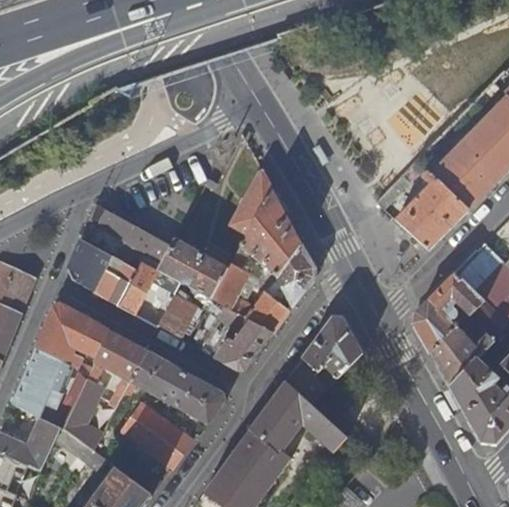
[(491,81),(500,89),(508,79),(508,77),(501,70),(491,81)]
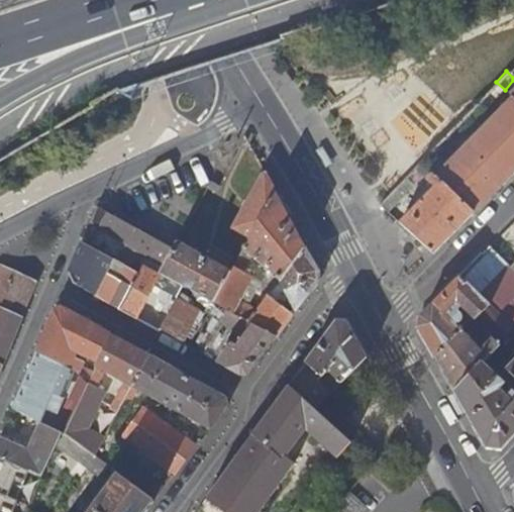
[(496,184),(513,165),(513,99),(505,90),(500,94),(504,98),(434,173),(472,208),(496,184)]
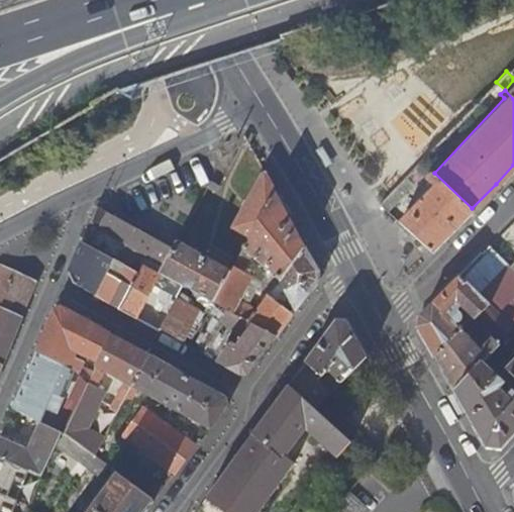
[(457,223),(472,208),(434,173),(421,160),(381,201),(388,208),(420,173),(423,176),(432,184),(426,190),(399,218),(432,249),(457,223)]
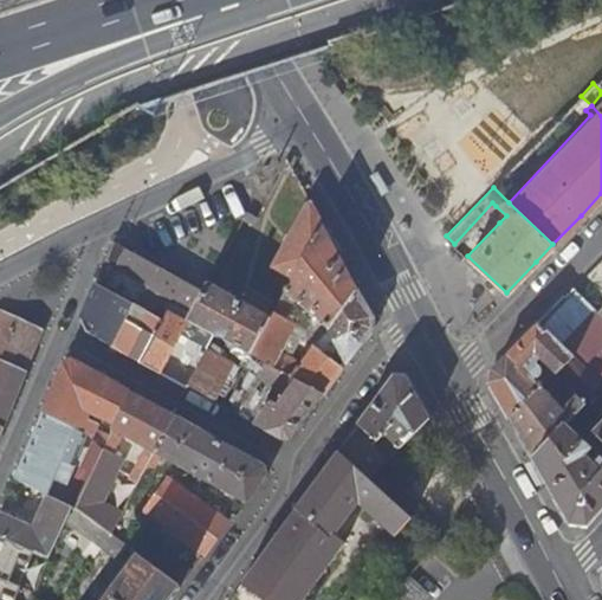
[(290,275),(319,221),(306,198),(270,264),(290,275)]
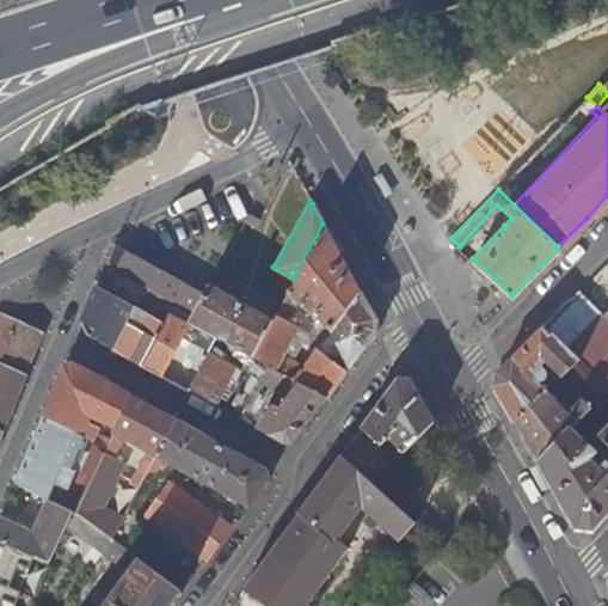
[(495,216),(504,225),(511,218),(501,208),(495,216)]
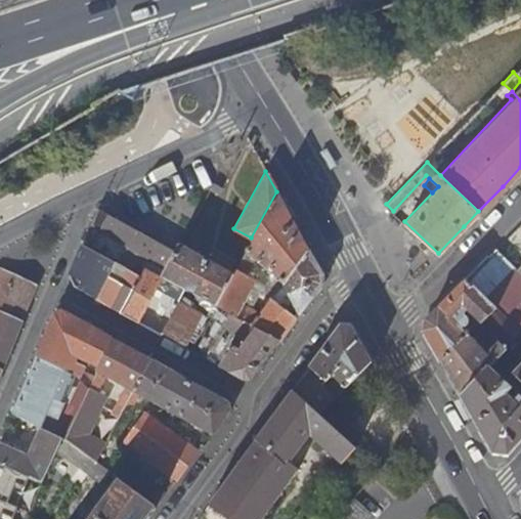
[(299,233),(276,191),(251,238),(244,250),(271,272),(264,283),(275,290),(281,282),(281,280),(306,248),(299,233)]
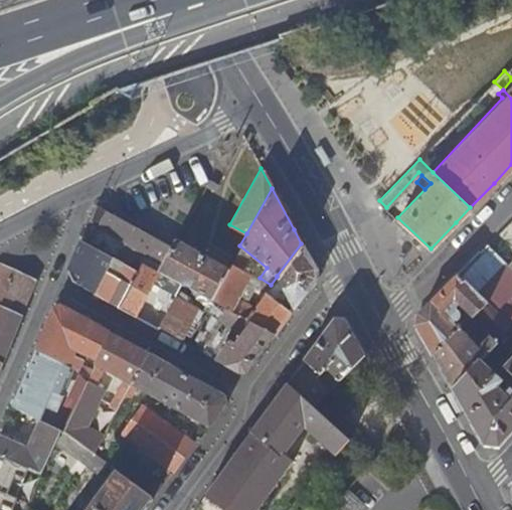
[(94,203),(87,220),(162,262),(171,245),(94,203)]
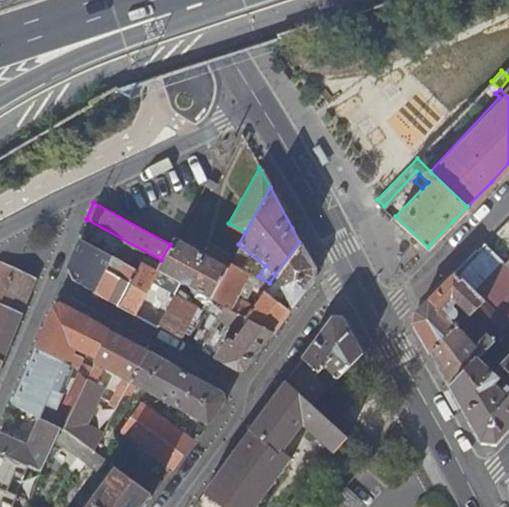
[(122,261),(135,269),(141,259),(82,228),(78,237),(117,258),(122,261)]
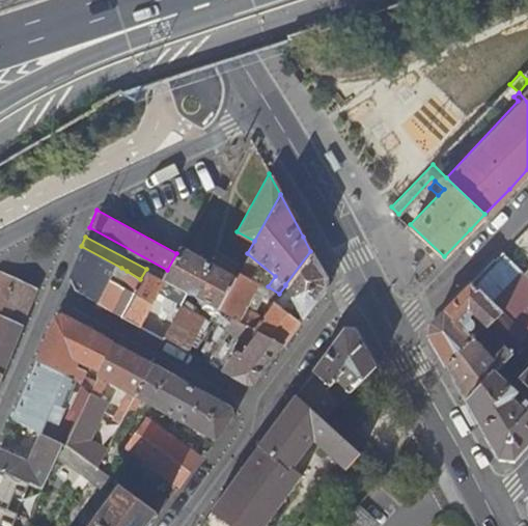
[(73,286),(120,313),(140,279),(127,271),(119,283),(110,278),(114,270),(118,272),(121,268),(81,246),(68,276),(73,286)]
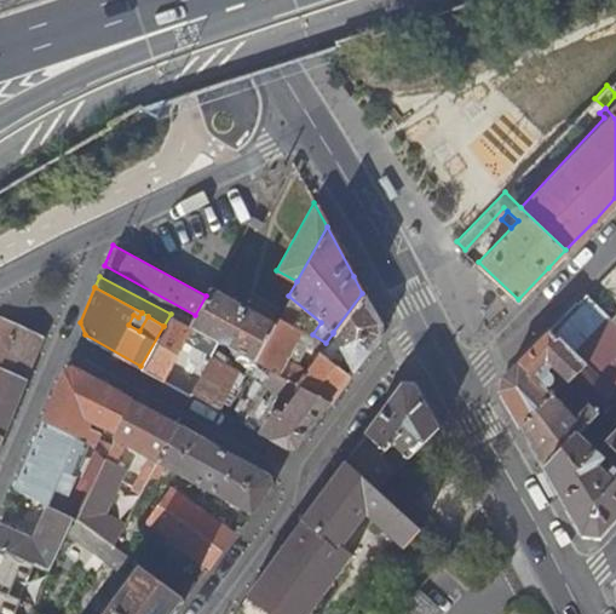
[(274,323),(209,287),(206,296),(195,315),(189,325),(191,326),(203,332),(217,340),(222,331),(232,337),(228,345),(253,360),(253,359),(274,323)]
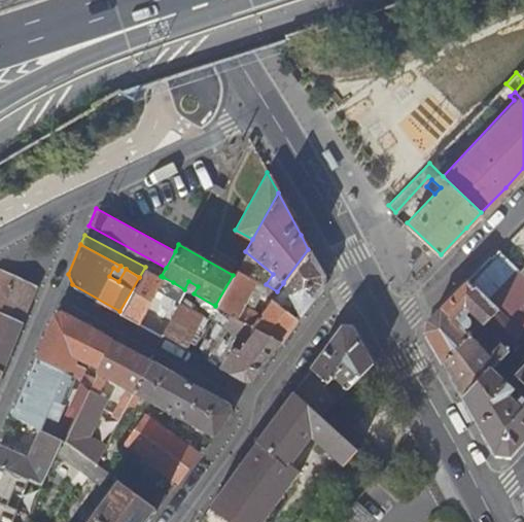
[(321,274),(308,249),(283,282),(283,283),(289,292),(283,297),(288,305),(294,302),(301,313),(321,284),(321,274)]
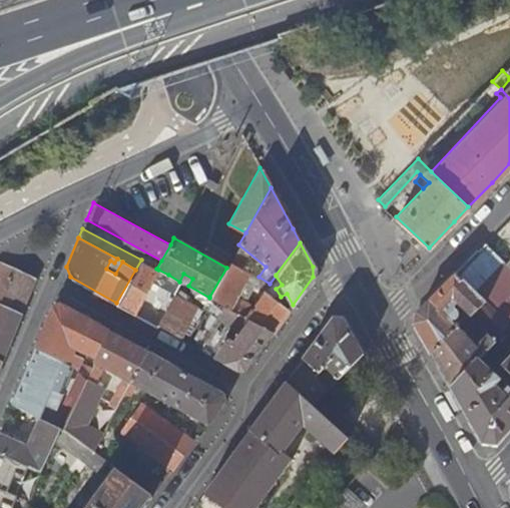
[(116,303),(133,313),(158,270),(156,269),(141,260),(135,270),(116,303)]
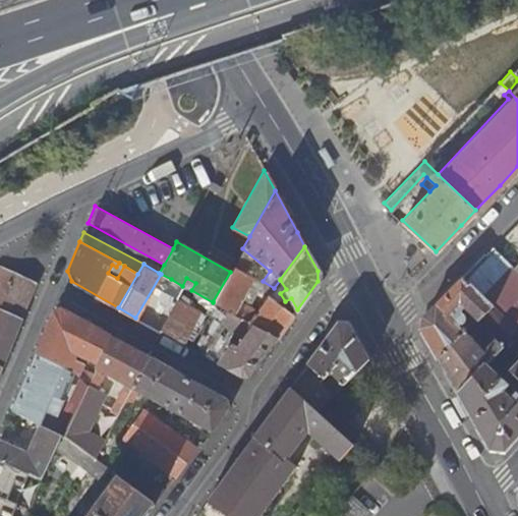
[(0,307),(18,317),(33,282),(0,266),(0,307)]
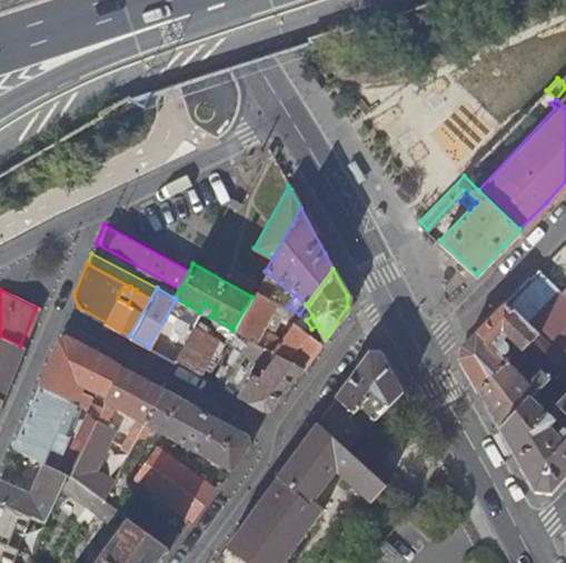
[(276,301),(255,290),(251,297),(232,329),(247,337),(265,347),(269,339),(258,332),(276,301)]
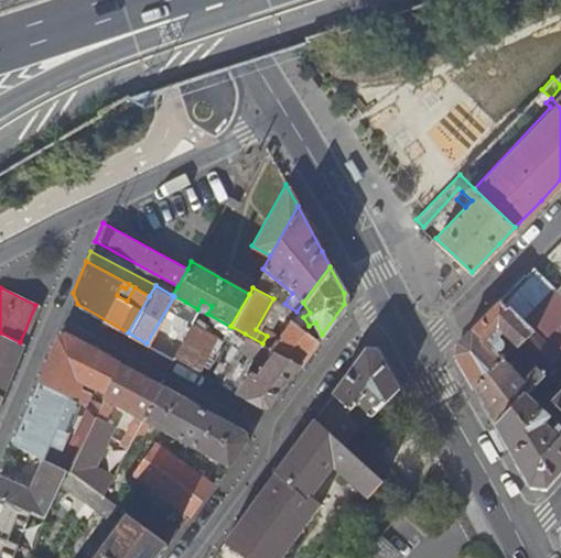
[(464,371),(474,387),(502,358),(506,353),(502,349),(498,352),(494,349),(500,341),(500,340),(499,338),(496,334),(500,329),(515,345),(517,342),(531,328),(500,297),(457,341),(454,353),(464,371)]
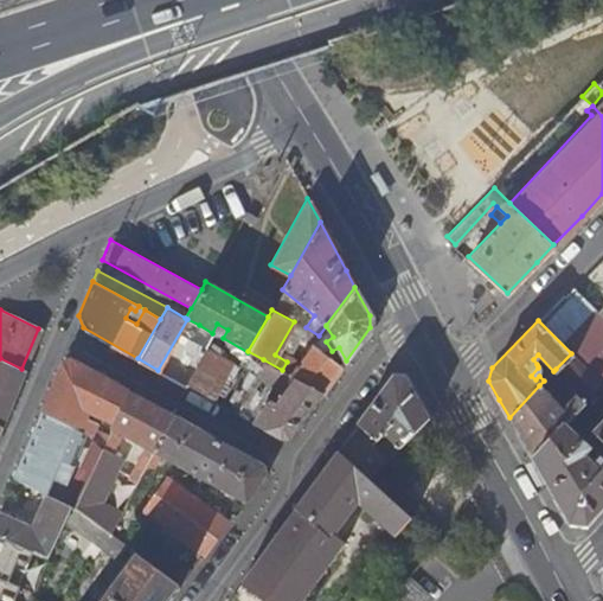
[(205,346),(212,333),(199,325),(192,338),(205,346)]
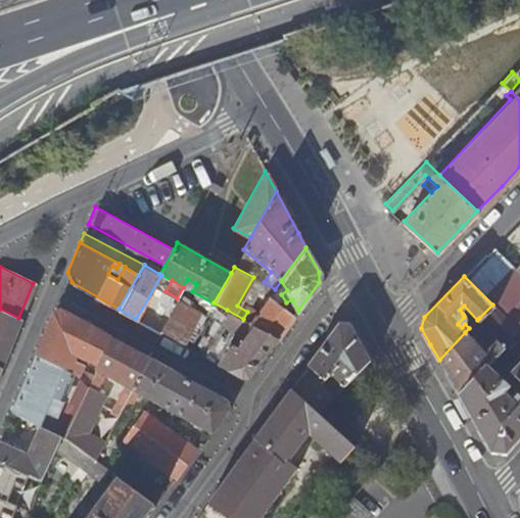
[(278,338),(294,316),(269,297),(248,322),(277,337),(278,338)]
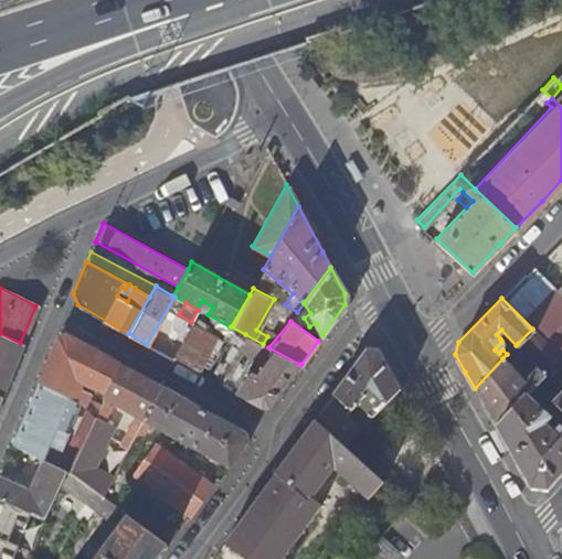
[(216,335),(191,322),(173,357),(198,371),(216,335)]
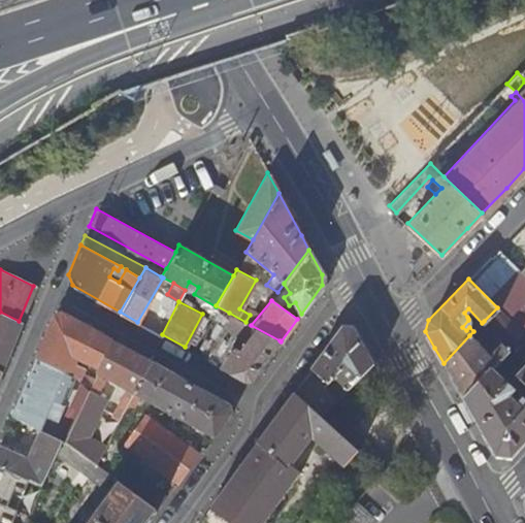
[(229,313),(216,305),(216,306),(204,326),(216,333),(222,324),(229,313)]
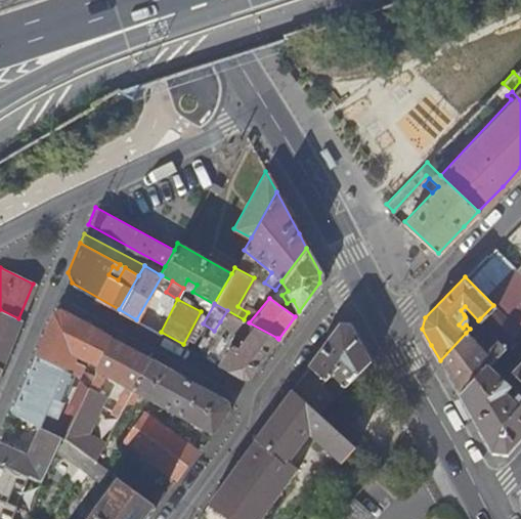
[(480,318),(506,343),(519,330),(493,305),(480,318)]
